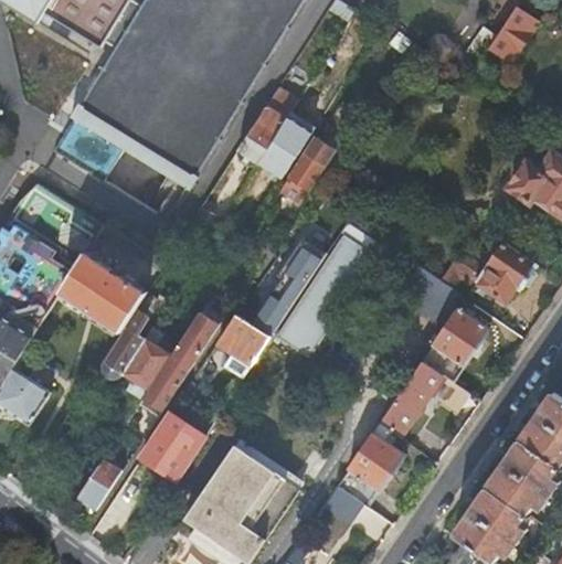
[(0,2),(35,24),(42,13),(98,49),(103,41),(114,48),(102,68),(99,67),(98,68),(99,71),(78,105),(76,104),(69,117),(72,119),(65,128),(52,151),(102,182),(122,149),(188,190),(195,177),(194,176),(215,140),(218,141),(219,139),(218,138),(239,104),(240,105),(241,102),(240,102),(261,66),(263,67),(264,65),(262,64),(284,29),(285,30),(286,28),(285,27),(300,0),(141,0),(139,6),(130,0),(0,0),(0,2)]
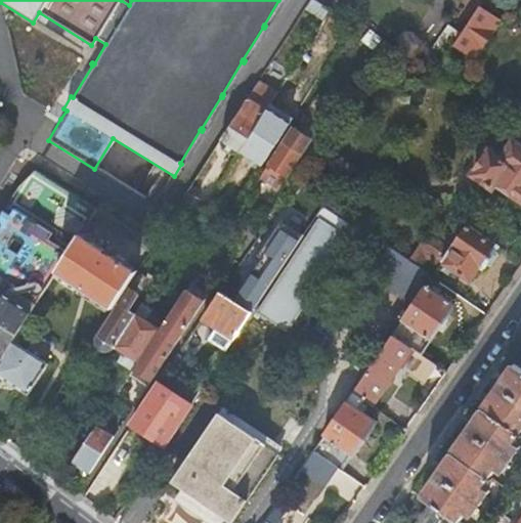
[(496,22),(476,7),(452,43),(473,57),(496,22)]
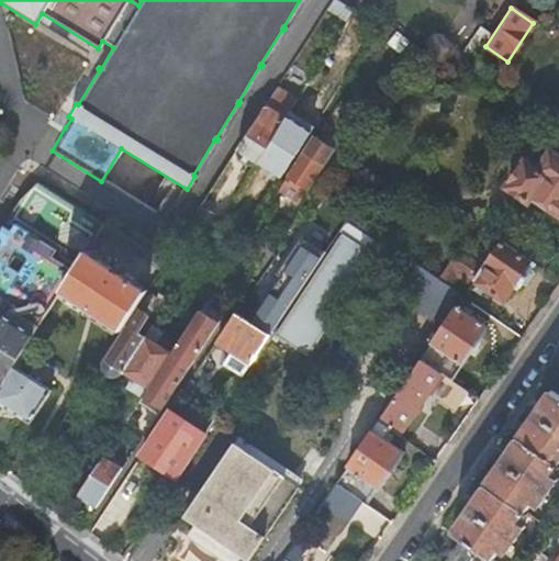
[(447,49),(433,41),(425,53),(424,55),(434,62),(440,59),(447,49)]
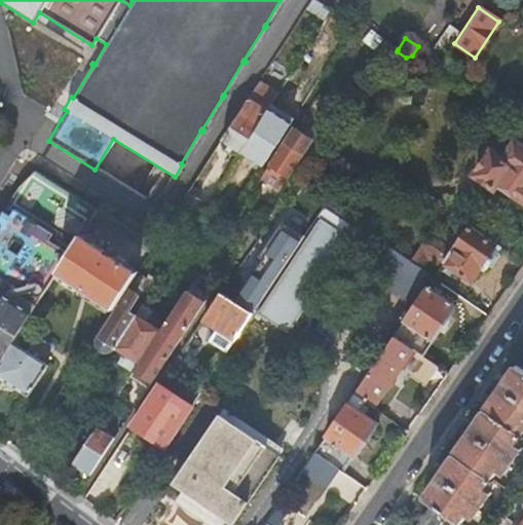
[(241,106),(220,141),(220,144),(221,147),(222,150),(224,152),(227,153),(230,154),(233,154),(235,154),(237,153),(238,152),(257,124),(243,115),(247,109),(241,106)]
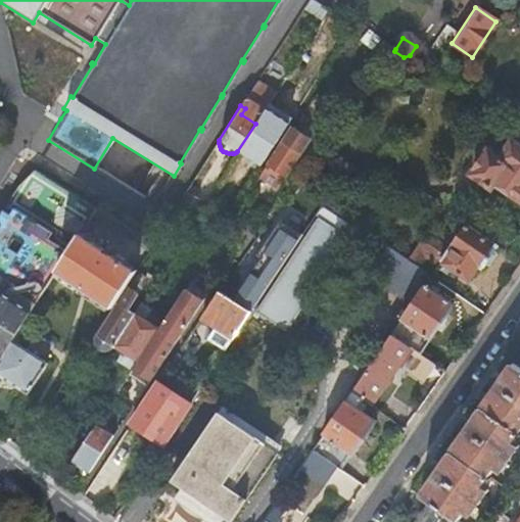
[(271,133),(255,124),(237,151),(260,165),(277,137),(271,133)]
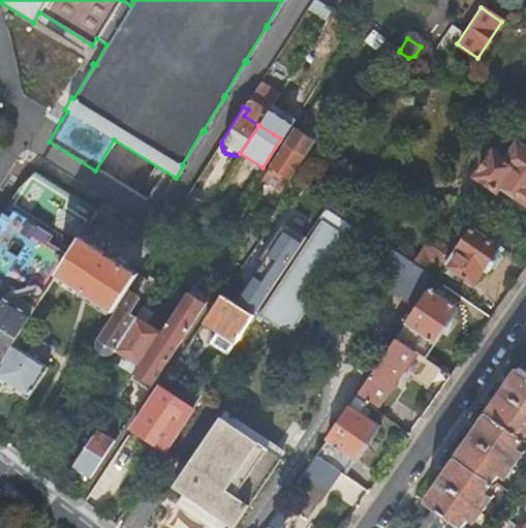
[(279,126),(274,134),(280,138),(285,130),(279,126)]
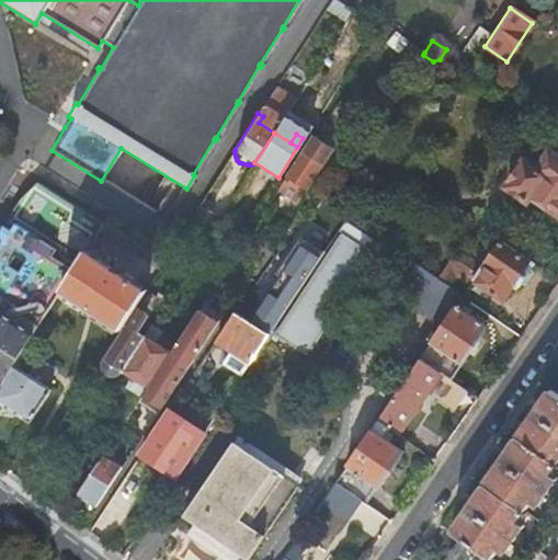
[(330,149),(310,137),(275,192),(295,204),(330,149)]
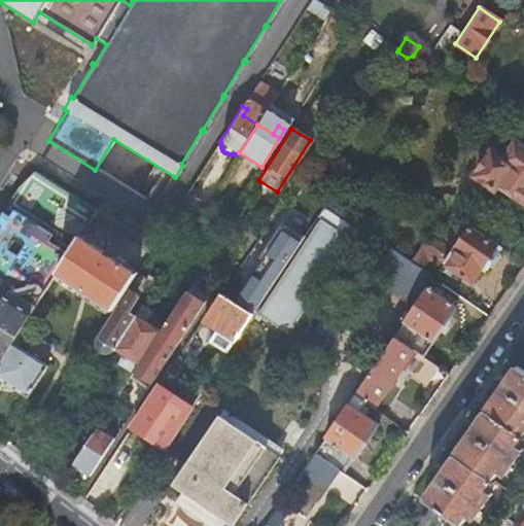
[(523,150),(513,143),(501,159),(490,151),(474,176),(495,190),(502,190),(503,189),(523,202),(520,207),(523,210),(523,150)]
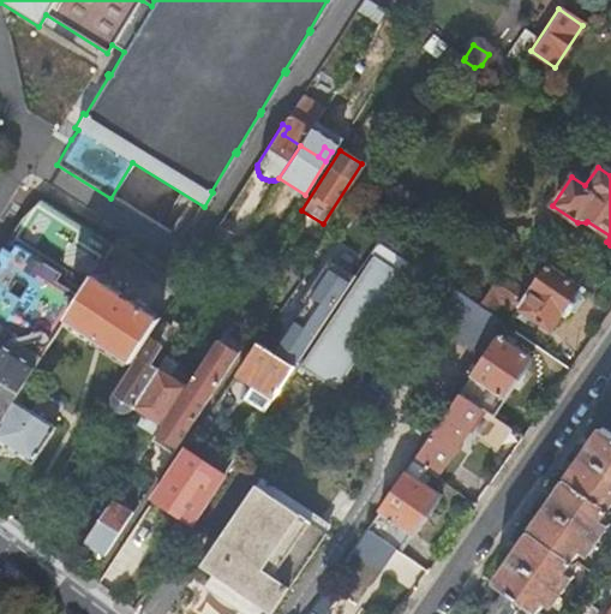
[(106,255),(112,244),(37,197),(13,226),(0,246),(0,419),(64,320),(93,275),(106,255)]
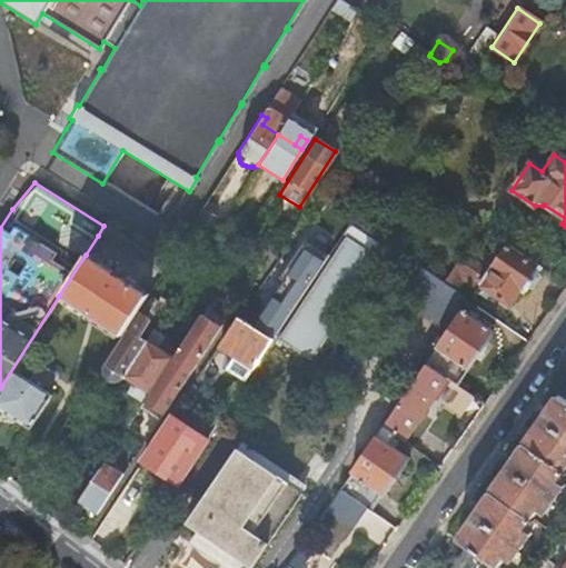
[(165,265),(103,226),(98,236),(158,275),(165,265)]
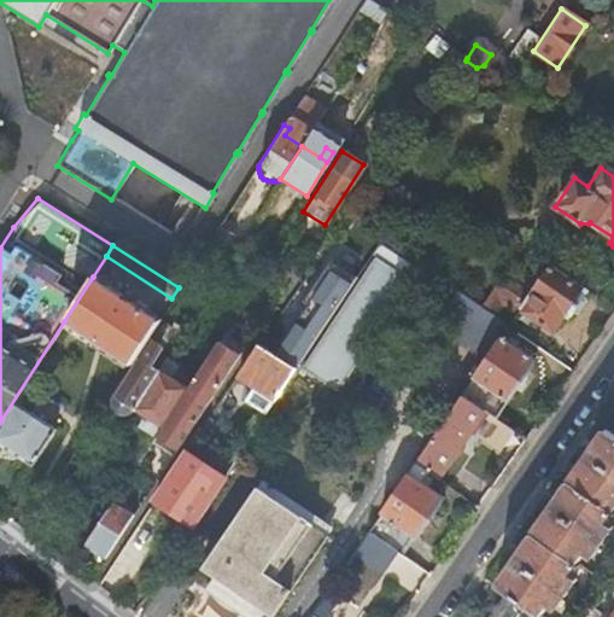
[(579,286),(591,268),(561,249),(549,266),(548,266),(538,279),(518,308),(520,309),(549,329),(562,312),(567,315),(585,290),(579,286)]
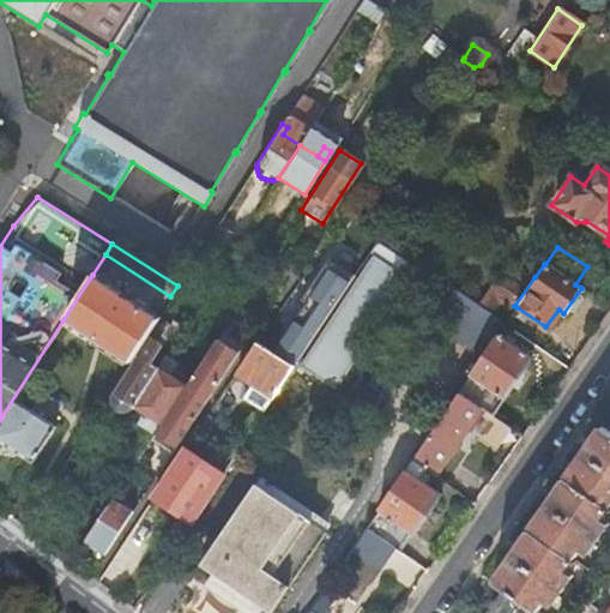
[(333,262),(319,252),(307,271),(328,286),(313,310),(312,311),(309,308),(281,354),(299,366),(328,320),(358,276),(334,260),(333,262)]
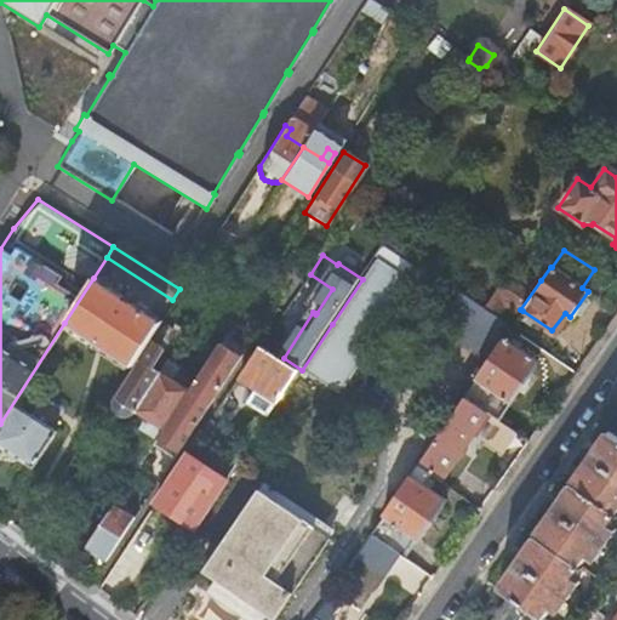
[(413,285),(377,261),(306,373),(340,396),(413,285)]
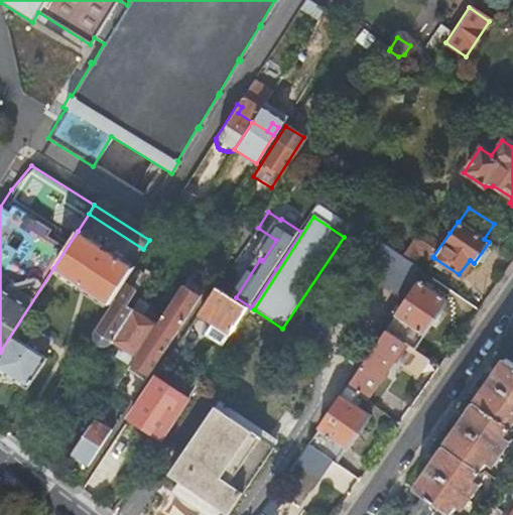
[(238,228),(224,218),(218,226),(236,238),(239,233),(238,228)]
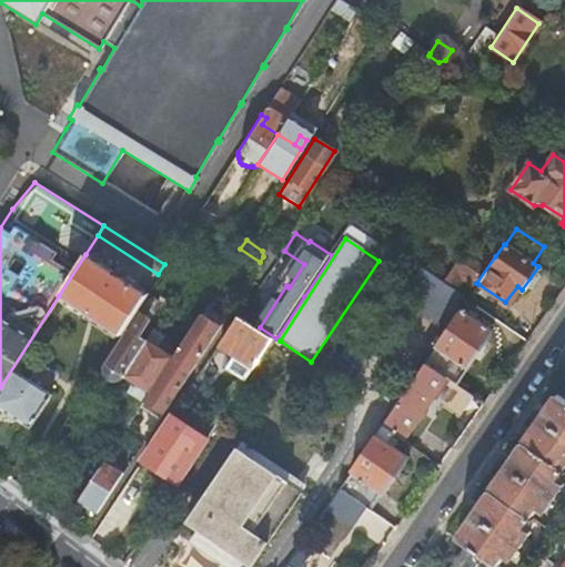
[(467,299),(478,284),(476,283),(495,256),(485,250),(475,263),(461,254),(442,281),(467,299)]
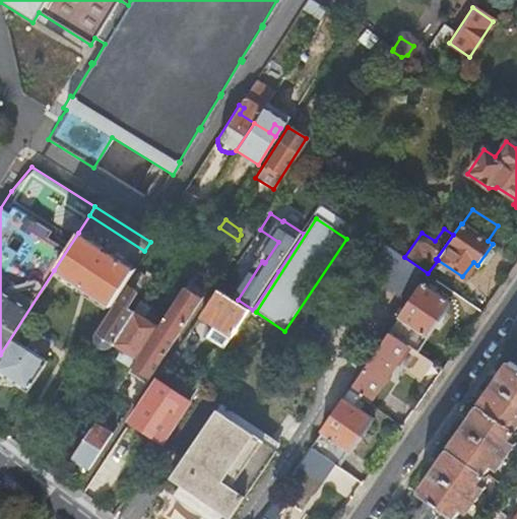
[(78,233),(54,270),(109,306),(124,283),(133,268),(110,254),(109,256),(104,254),(106,251),(78,233)]
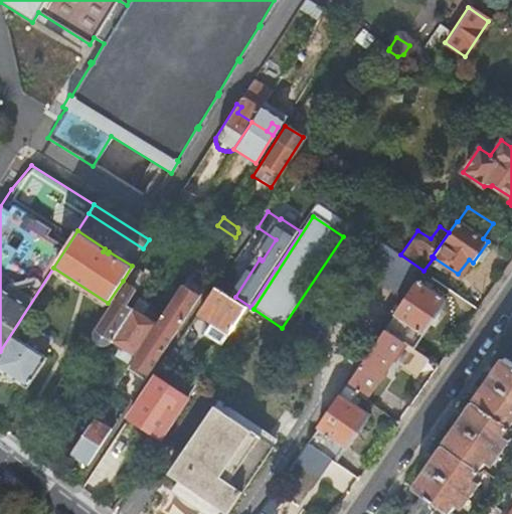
[(417,281),(423,272),(423,271),(400,254),(393,250),(380,240),(362,269),(375,278),(404,298),(417,281)]
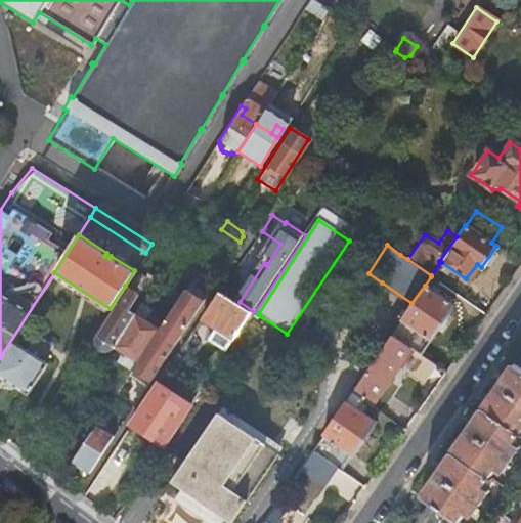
[(201,261),(157,329),(130,369),(148,382),(219,272),(201,261)]
